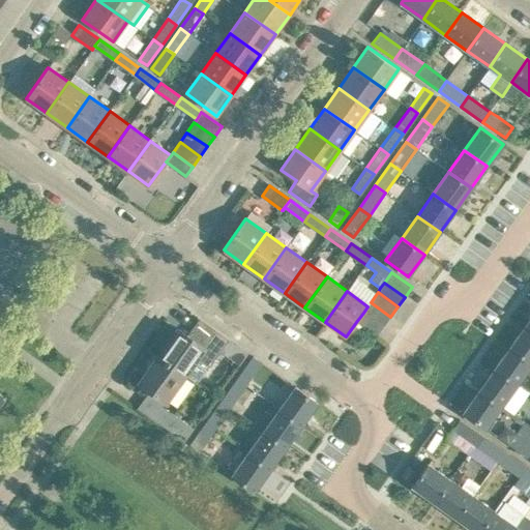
[(371,302),(367,306),(363,313),(383,327),(390,317),(371,302)]
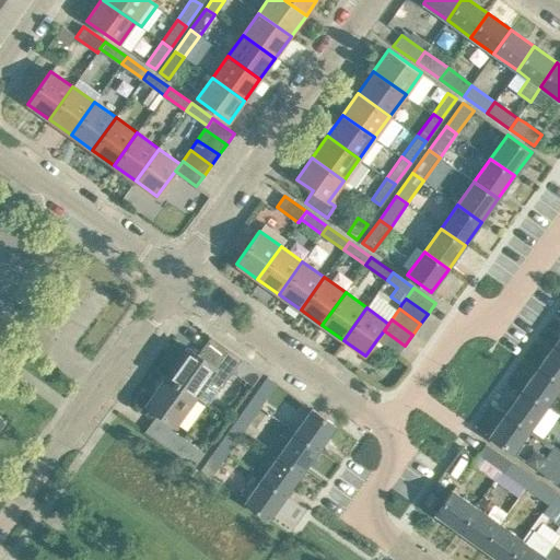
[(405,346),(384,330),(376,340),(397,356),(405,346)]
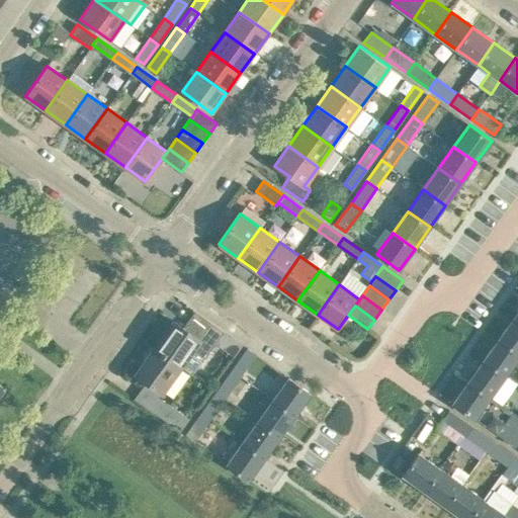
[(212,348),(224,331),(195,311),(183,328),(174,321),(155,348),(183,368),(194,354),(202,360),(212,348)]
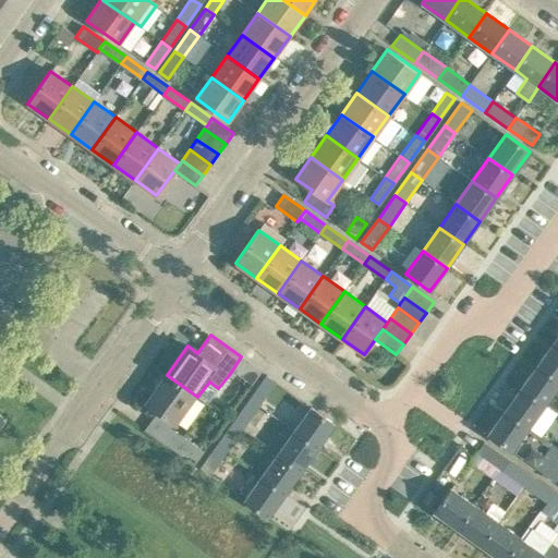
[(557,344),(554,342),(537,365),(557,379),(557,344)]
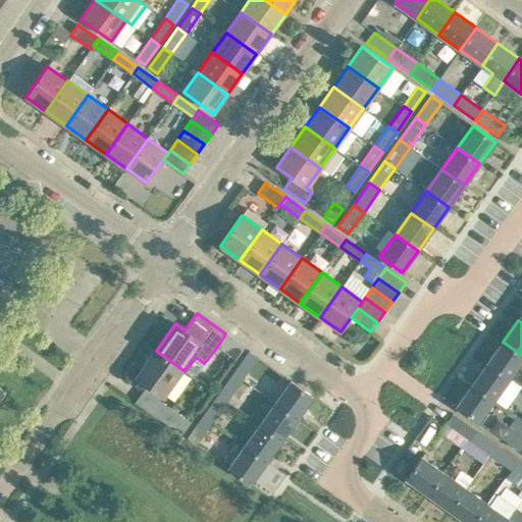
[(521,361),(521,355),(503,342),(487,363),(509,379),(521,361)]
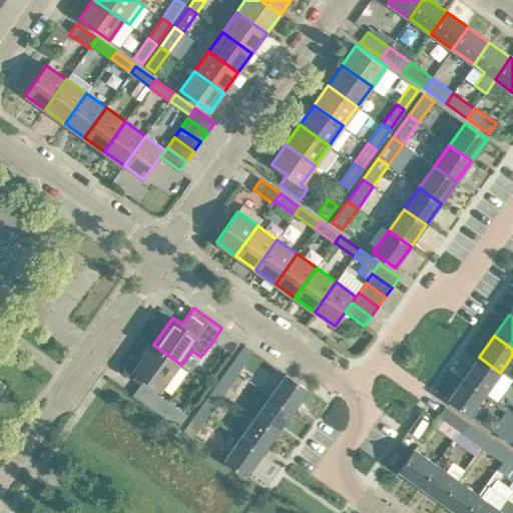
[(181,365),(153,345),(134,371),(163,391),(181,365)]
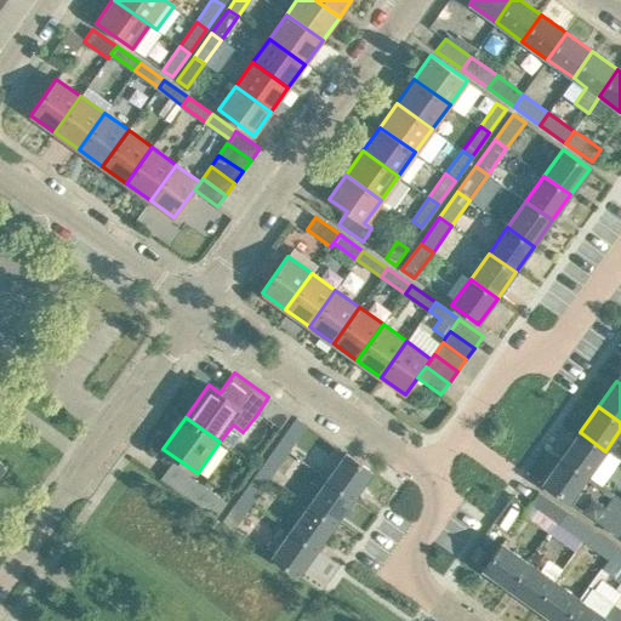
[(315,431),(308,426),(297,417),(278,444),(289,451),(294,445),(302,450),(315,431)]
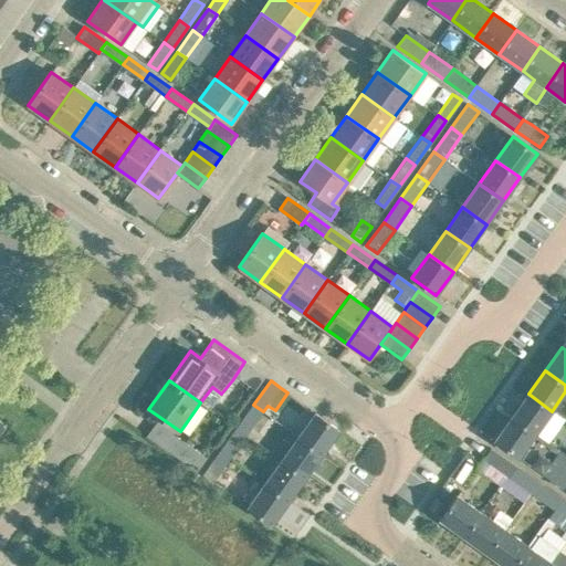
[(552,411),(528,394),(511,417),(535,435),(552,411)]
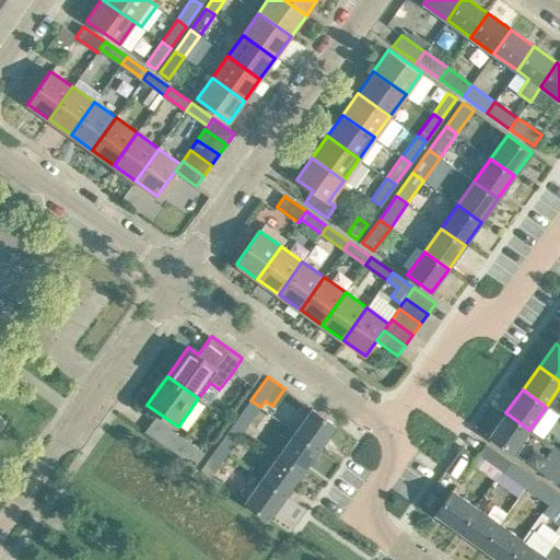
[(244,431),(260,407),(251,400),(234,423),(244,431)]
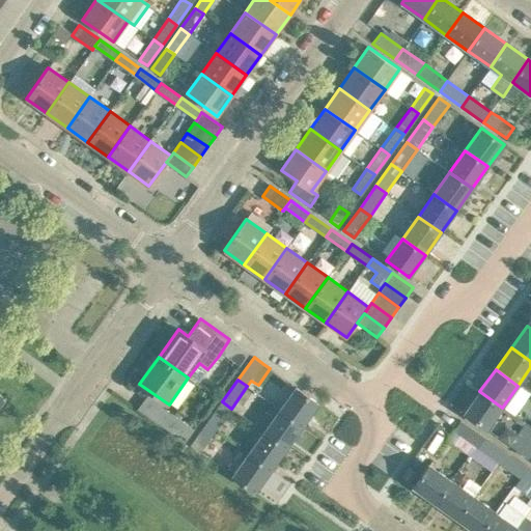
[(303,425),(318,403),(296,387),(280,410),(303,425)]
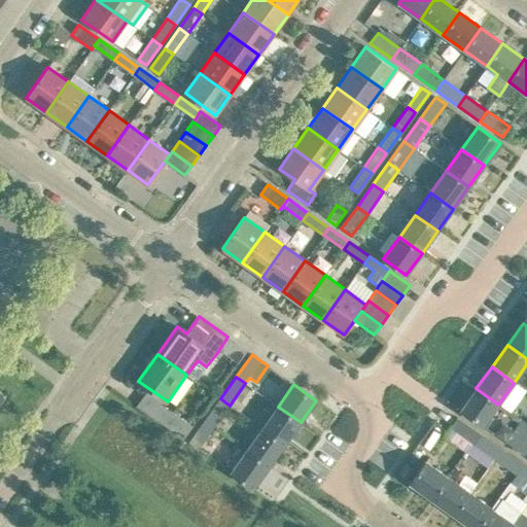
[(498,405),(476,388),(460,411),(483,426),(498,405)]
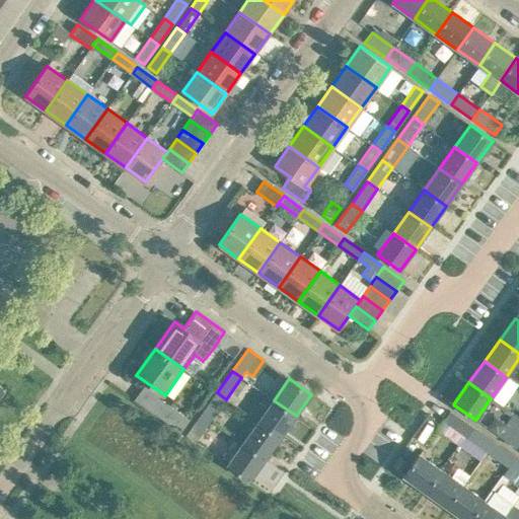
[(211,421),(226,399),(217,392),(201,414),(211,421)]
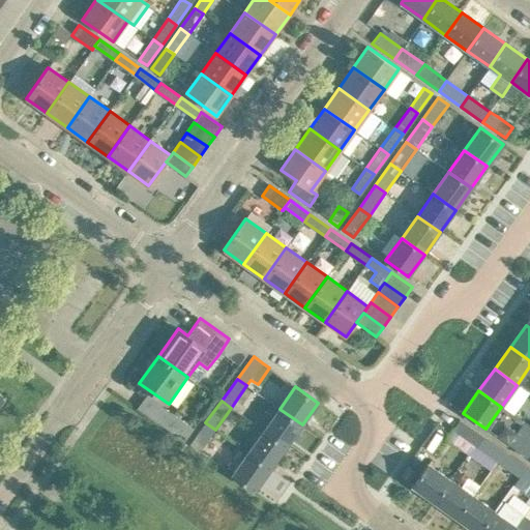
[(194,429),(166,408),(156,421),(184,441),(194,429)]
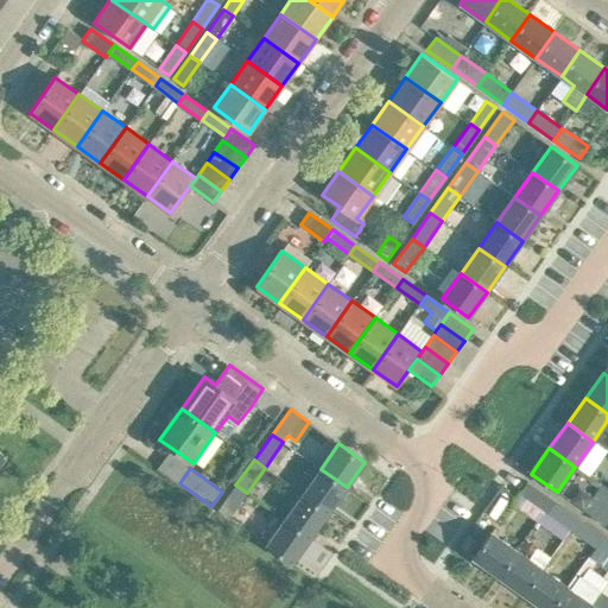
[(328,513),(347,487),(321,469),(303,494),(328,513)]
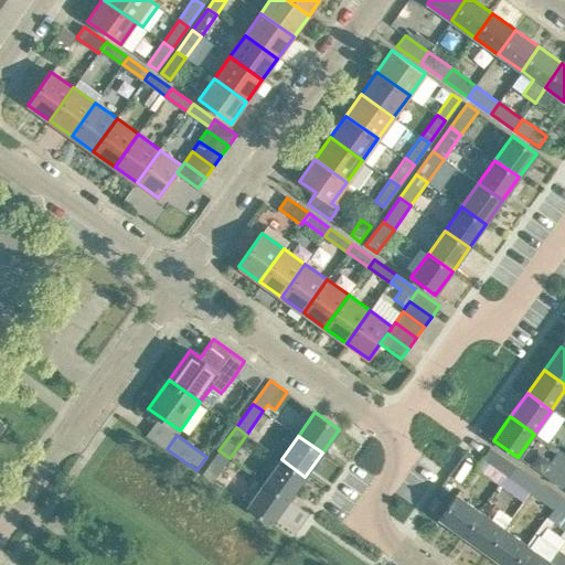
[(507,475),(513,465),(490,448),(478,466),(501,482),(507,475)]
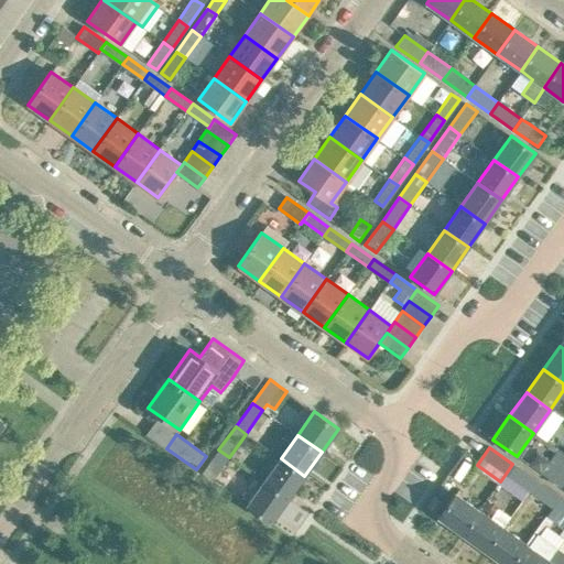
[(213,481),(225,463),(229,457),(218,449),(202,474),(213,481)]
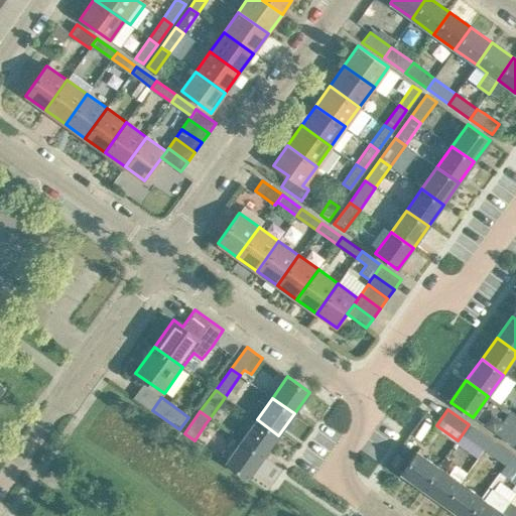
[(514,445),(515,442),(515,415),(510,412),(496,432),(514,445)]
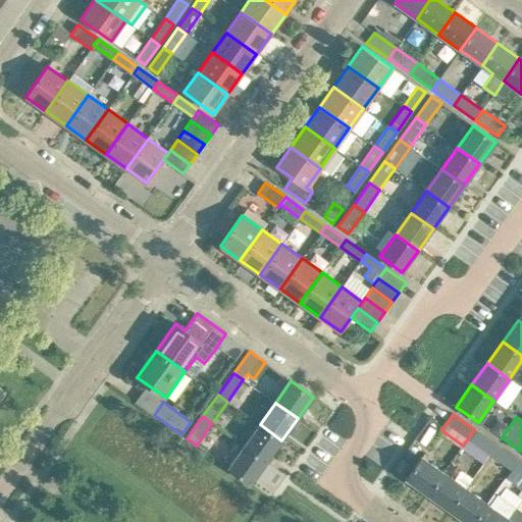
[(266,462),(281,440),(260,424),(244,447),(266,462)]
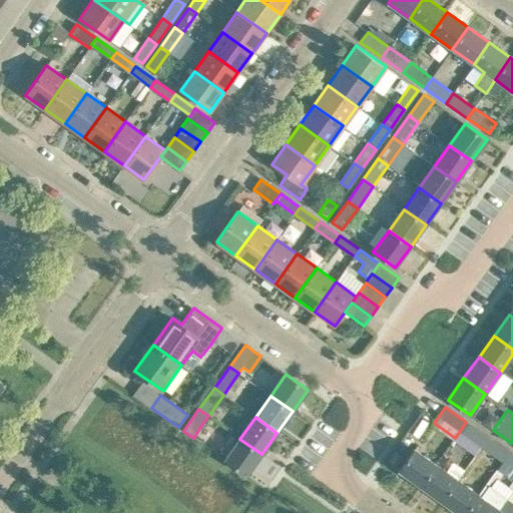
[(487,437),(466,422),(460,431),(481,446),(487,437)]
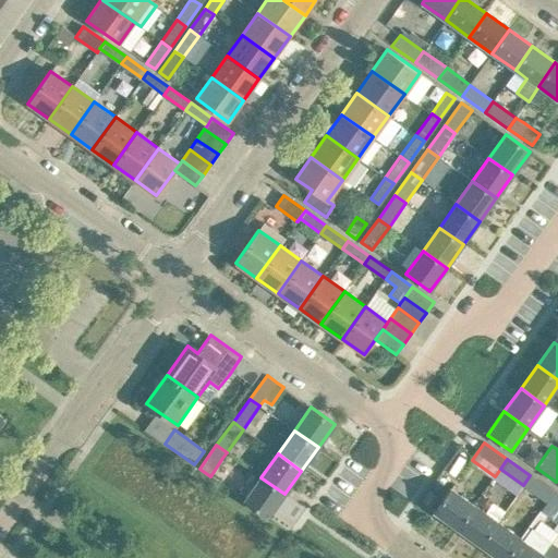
[(554,492),(530,475),(523,485),(546,502),(554,492)]
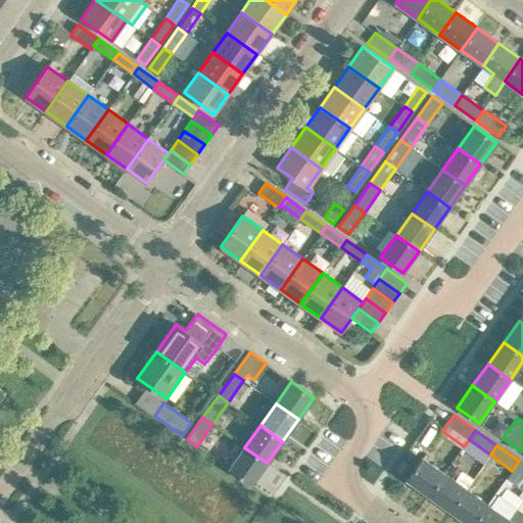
[(251,485),(267,463),(244,447),(229,469),(251,485)]
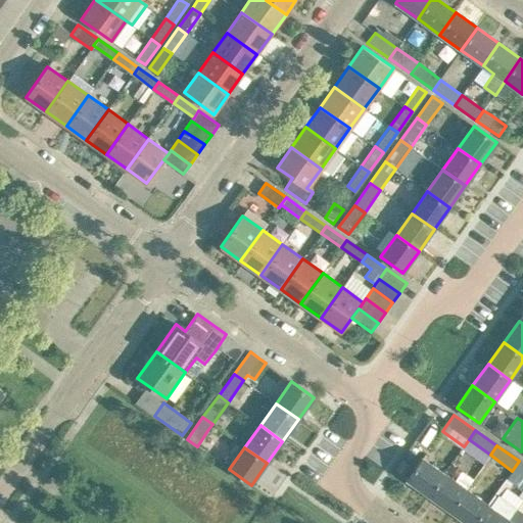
[(428,495),(444,473),(423,458),(407,480),(428,495)]
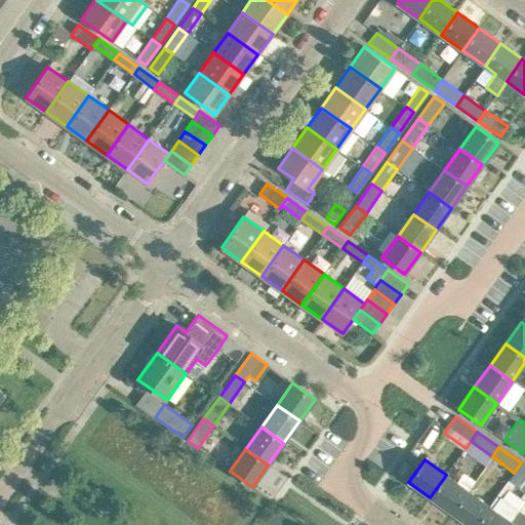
[(524,466),(521,462),(514,473),(524,480),(524,466)]
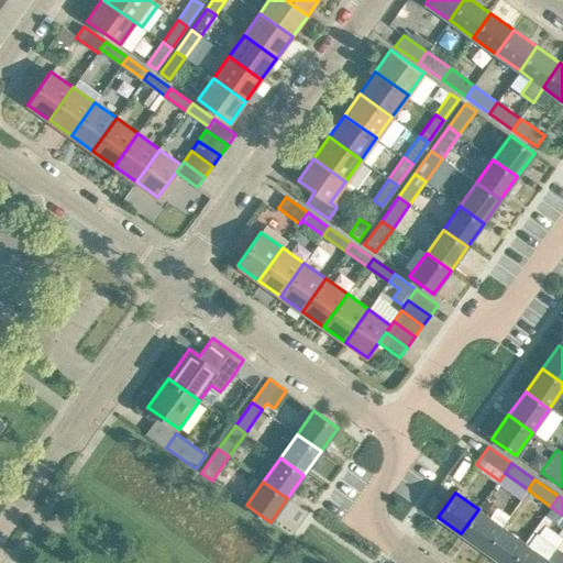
[(485,550),(501,526),(478,509),(461,533),(485,550)]
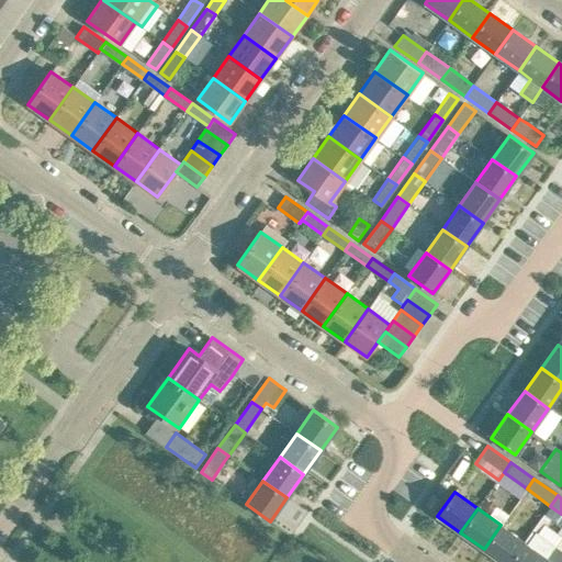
[(531,532),(539,538),(552,519),(544,514),(531,532)]
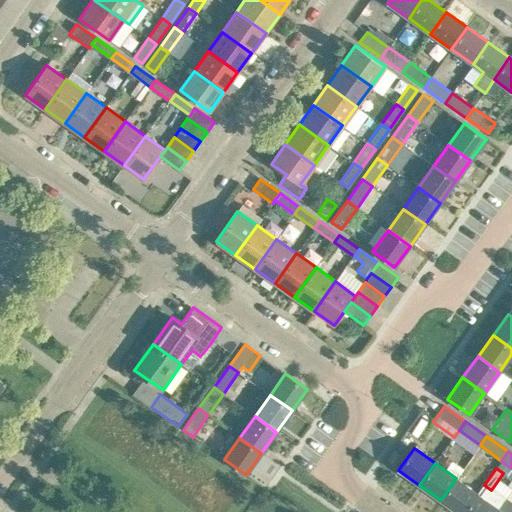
[(457,511),(464,511),(478,493),(456,478),(441,500),(457,511)]
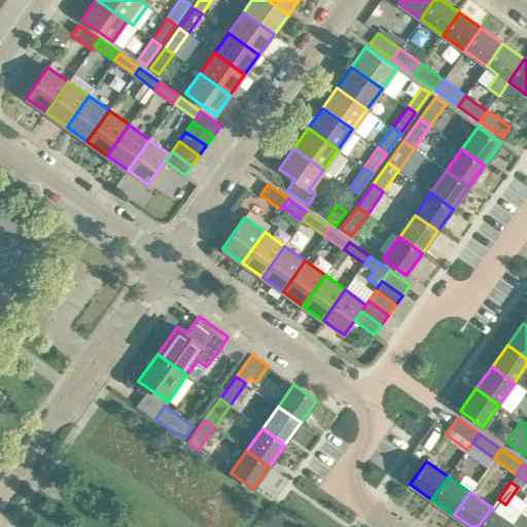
[(511,526),(514,524),(492,507),(478,526),(511,526)]
